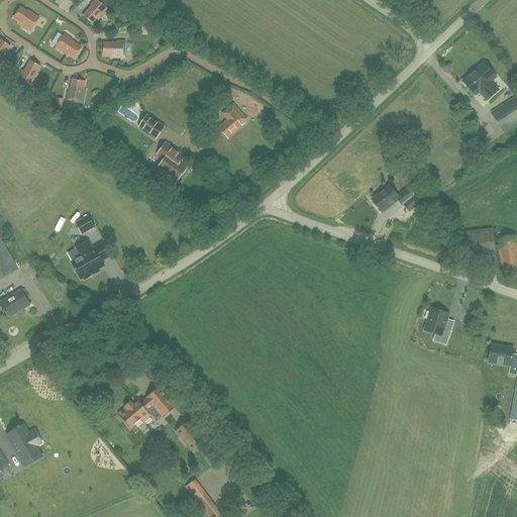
[(83,15),(92,23),(97,18),(98,19),(107,10),(96,0),(94,0),(90,5),(91,6),(83,15)]
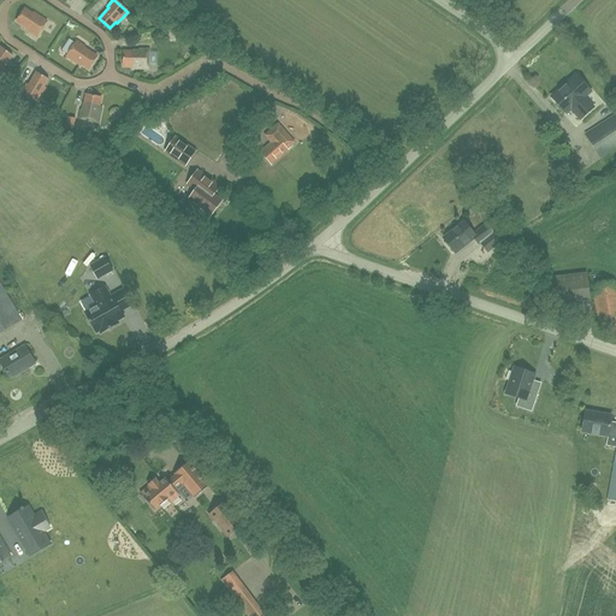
[(28,31),(36,37),(47,21),(34,12),(33,15),(24,9),(17,21),(29,30),(28,31)]
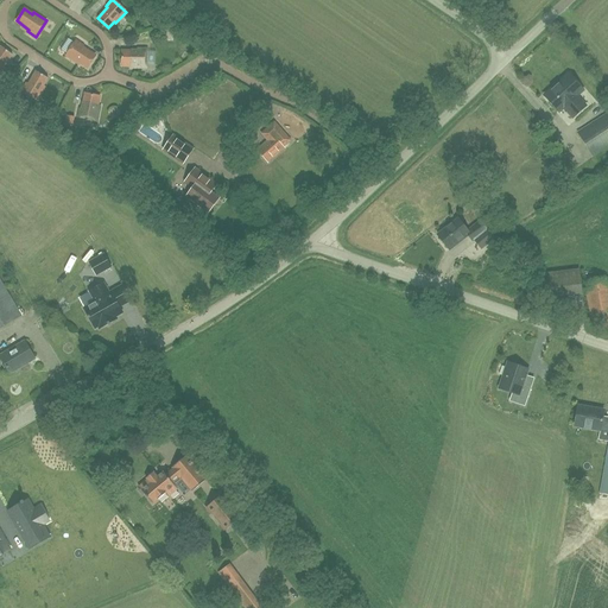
[(82,48),(83,45),(76,40),(65,56),(78,64),(80,63),(87,68),(95,56),(82,48)]
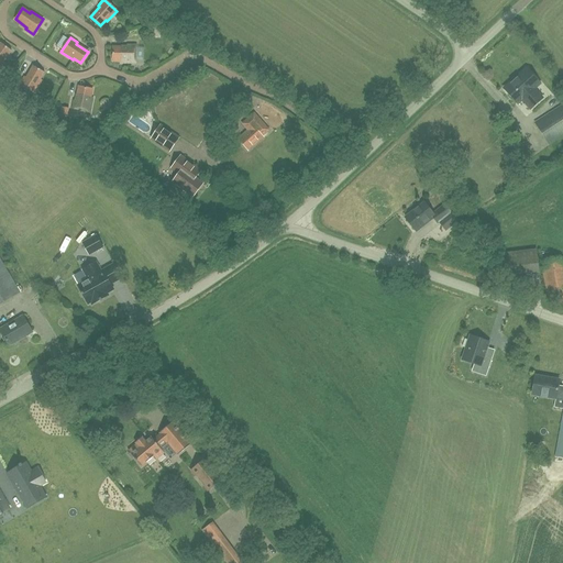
[(2,62),(11,51),(0,43),(0,68),(4,63),(2,62)]
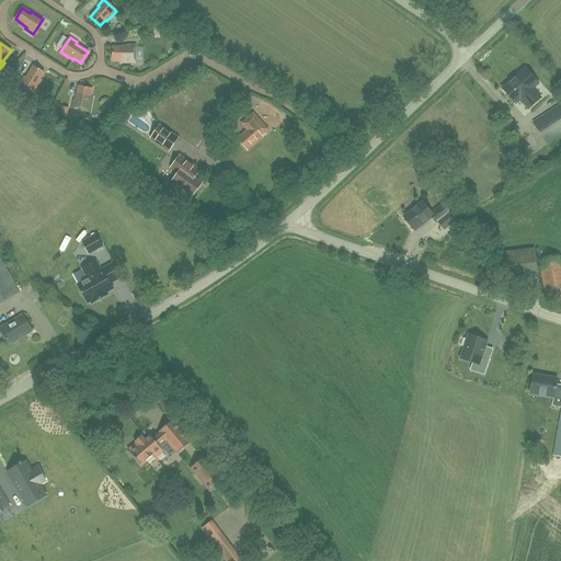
[(121,63),(135,63),(135,45),(126,45),(126,47),(112,47),(112,60),(121,60),(121,63)]
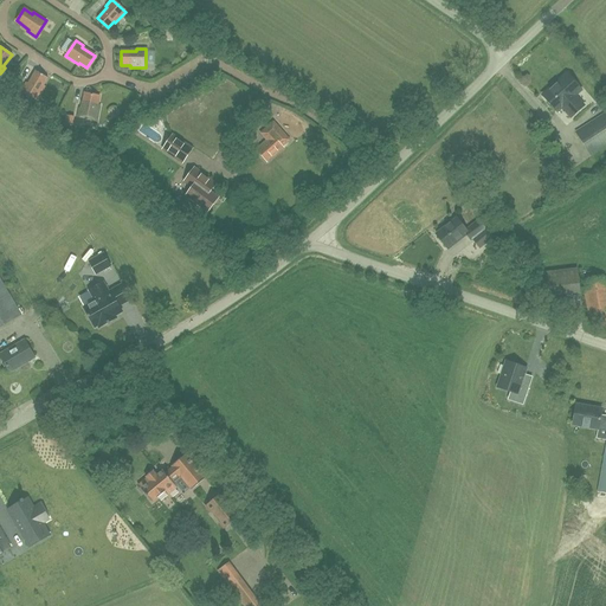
[(27,84),(25,83),(21,90),(37,100),(45,86),(43,85),(47,78),(36,71),(27,84)]
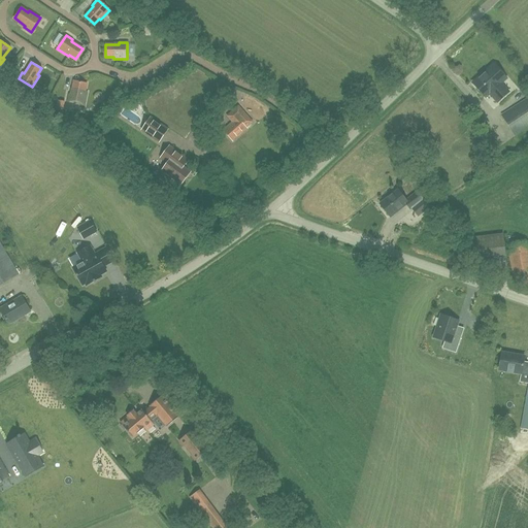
[(497,102),(509,92),(501,84),(506,78),(494,64),(488,69),(489,70),(473,85),(485,97),(489,94),(497,102)]
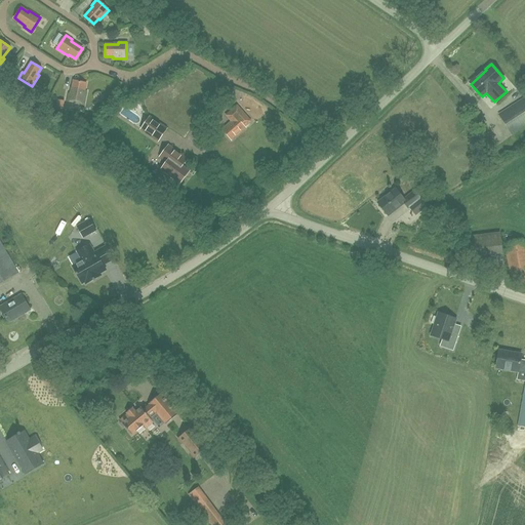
[(85,83),(73,81),(71,94),(69,93),(67,102),(83,105),(86,91),(84,91),(85,83)]
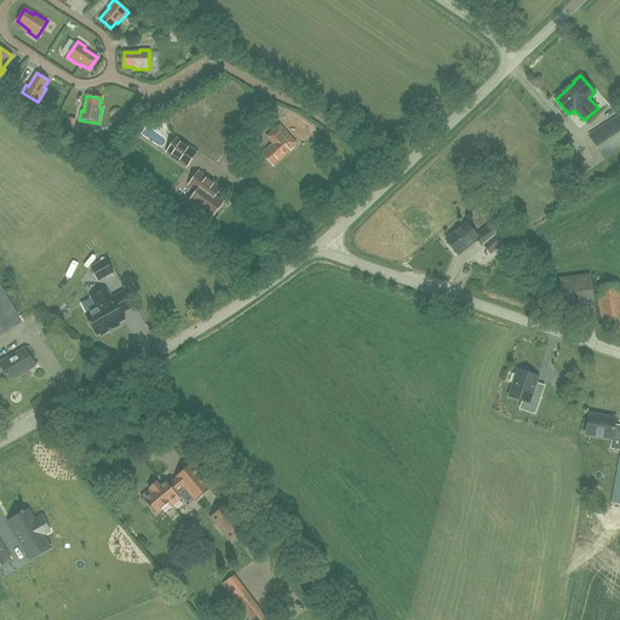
[(619,116),(589,136),(604,160),(619,150),(619,116)]
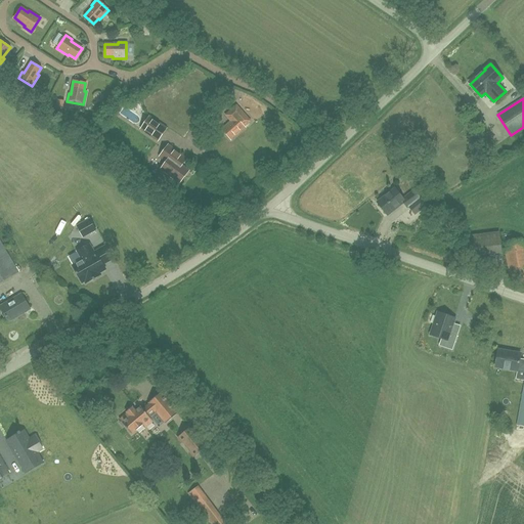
[(64,102),(56,100),(54,110),(62,112),(64,102)]
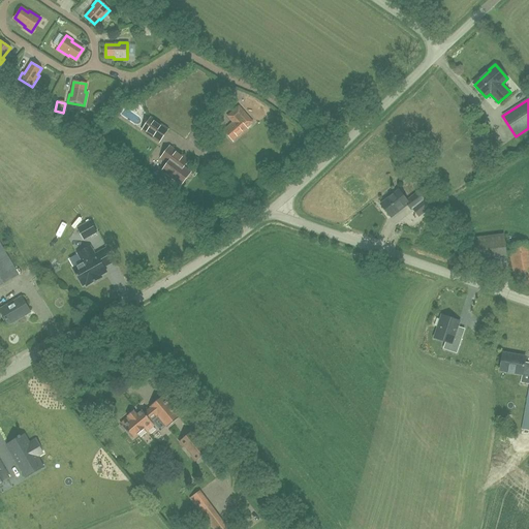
[(200,121),(209,126),(218,111),(211,105),(200,121)]
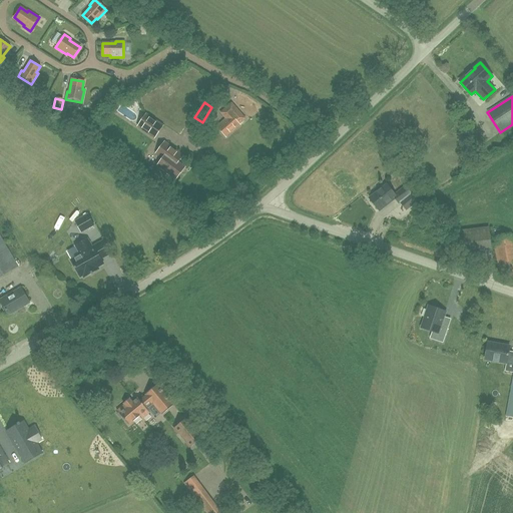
[(238,124),(245,118),(231,103),(221,112),(226,118),(216,127),(225,137),(239,125),(238,124)]
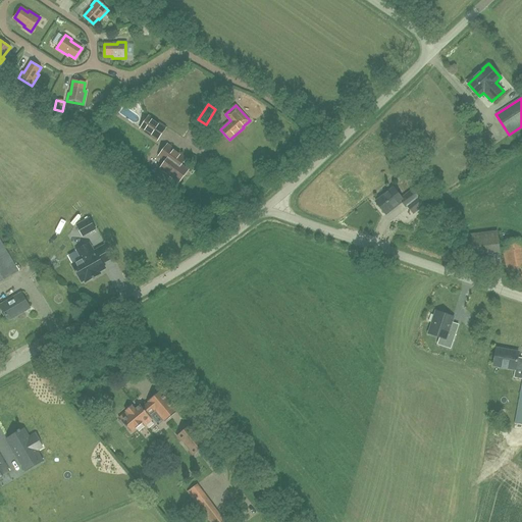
[(149,116),(141,128),(157,140),(165,128),(149,116)]
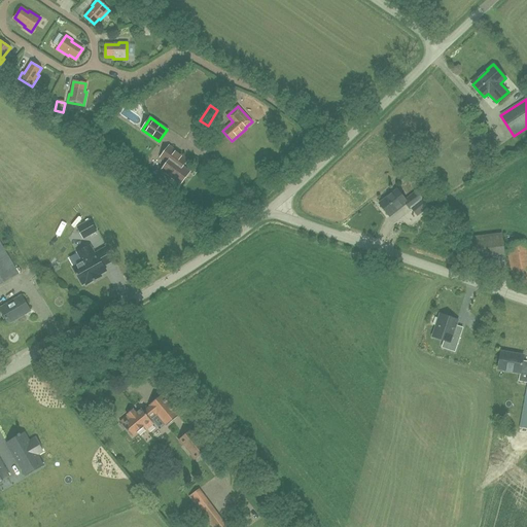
[(157,179),(162,182),(172,189),(178,181),(180,183),(189,172),(182,166),(187,160),(169,146),(161,157),(168,163),(162,170),(164,171),(157,179)]
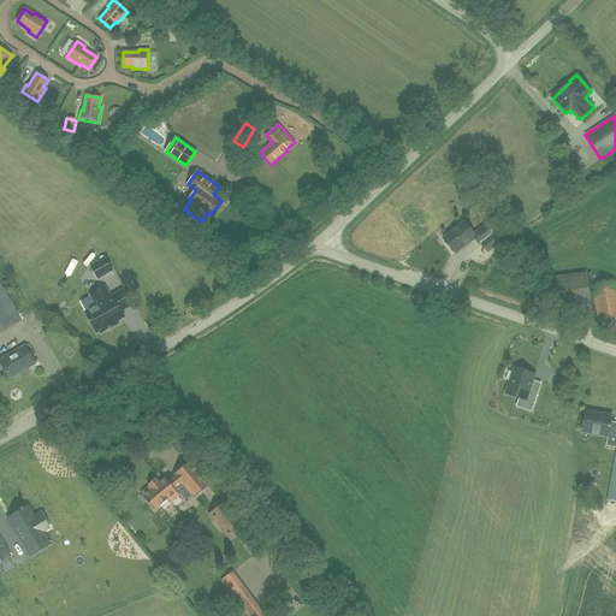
[(564,202),(573,197),(567,188),(560,193),(564,202)]
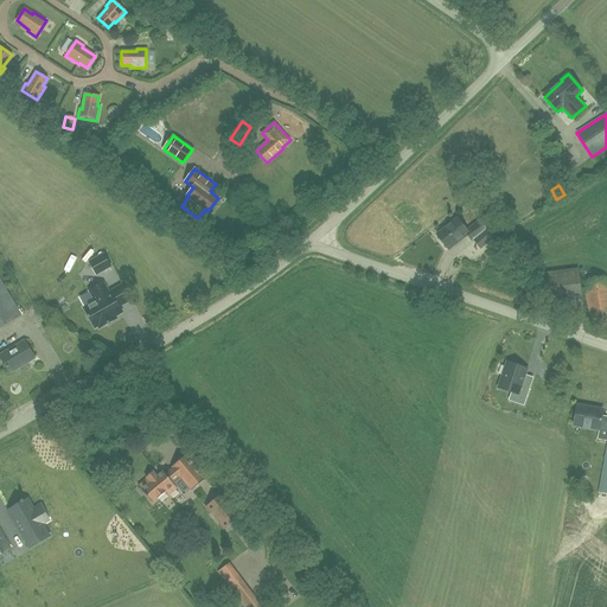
[(472,241),(473,240),(480,249),(493,238),(479,219),(466,230),(457,218),(436,234),(448,249),(466,234),(472,241)]
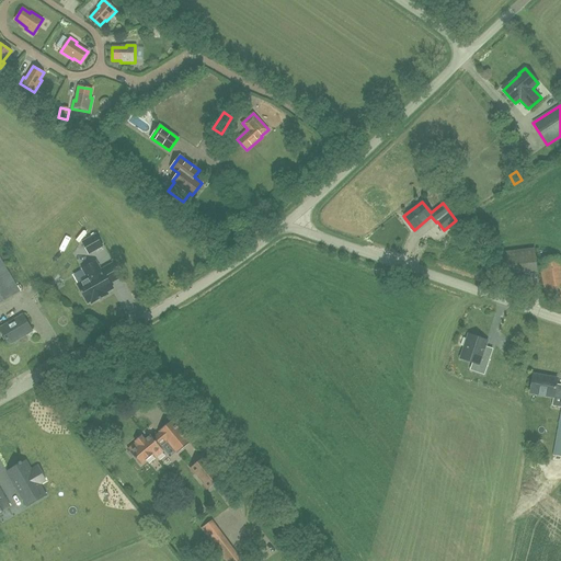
[(95,235),(82,242),(89,254),(102,247),(95,235)]
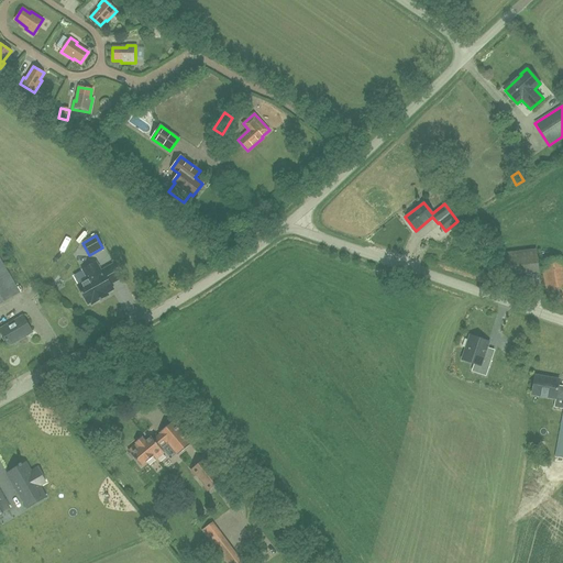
[(503,276),(520,275),(538,273),(534,250),(500,253),(503,276)]
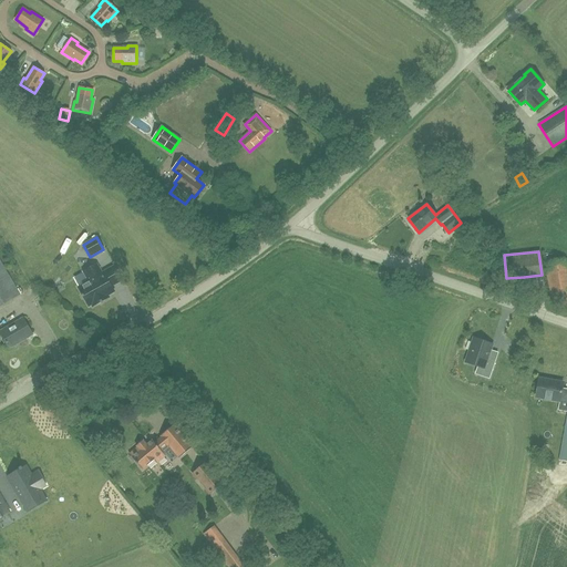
[(550,295),(566,291),(566,260),(566,259),(545,264),(550,295)]
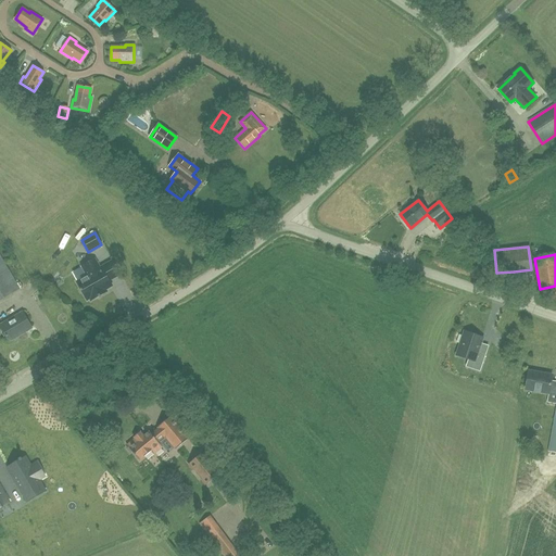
[(0,300),(19,289),(0,257),(0,300)]
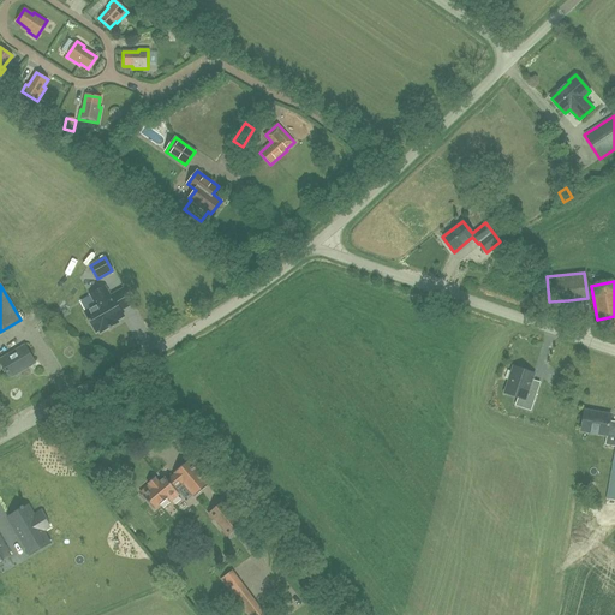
[(111,328),(111,327),(109,326),(115,322),(115,321),(117,321),(124,316),(120,310),(131,304),(123,290),(111,297),(105,287),(89,296),(95,306),(85,312),(89,321),(88,321),(89,323),(90,322),(96,332),(99,330),(100,333),(108,328),(109,329),(111,328)]
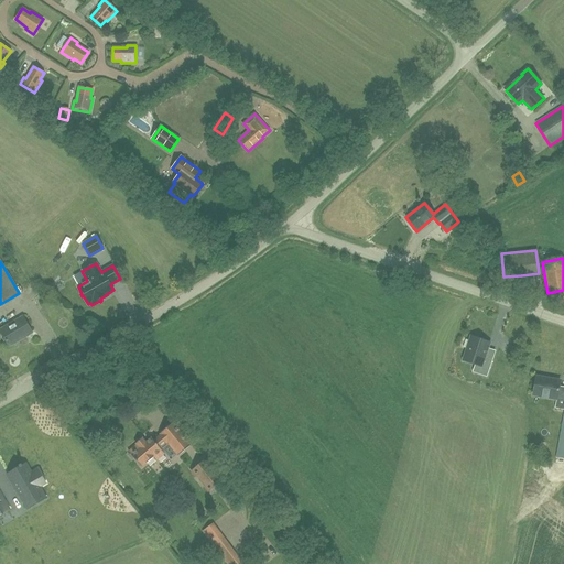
[(0,329),(0,331),(1,332),(9,346),(32,333),(23,316),(0,329)]
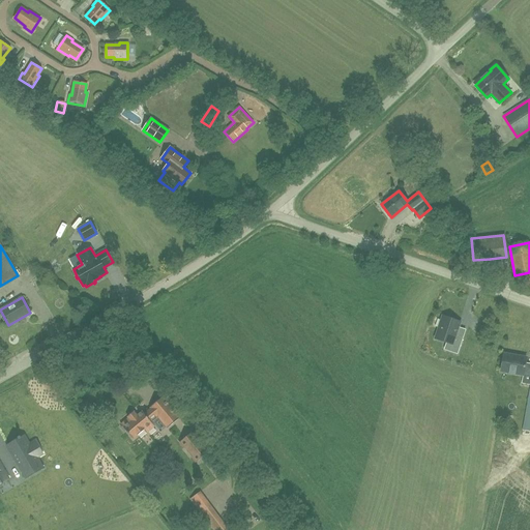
[(460,322),(443,316),(435,339),(446,343),(444,349),(457,353),(462,339),(454,336),(460,322)]
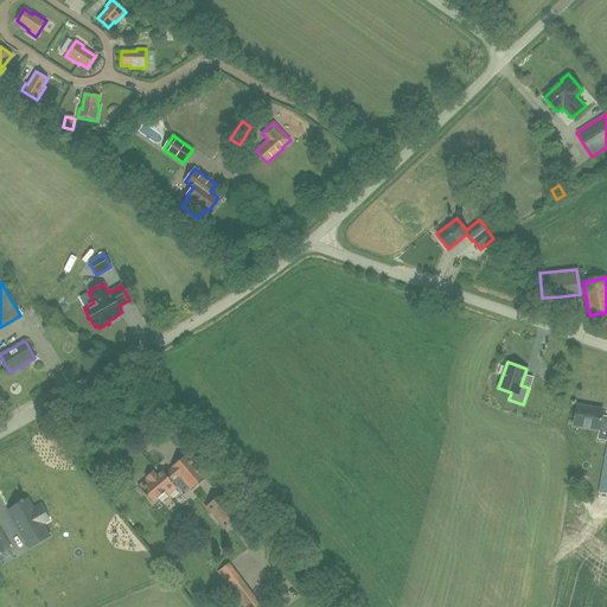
[(606,416),(601,416),(602,410),(577,406),(574,425),(606,430),(606,447),(599,493),(606,494),(606,416)]
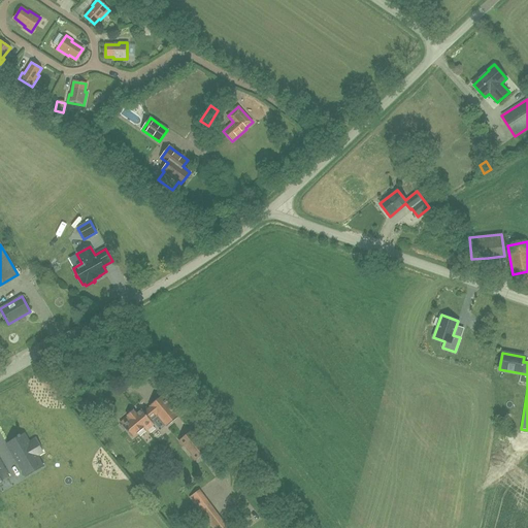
[(157,416),(166,427),(180,415),(163,394),(149,405),(151,407),(144,413),(141,409),(136,414),(132,409),(126,415),(127,417),(120,423),(121,424),(120,425),(124,430),(125,429),(132,437),(143,428),(145,431),(154,425),(151,421),(157,416)]
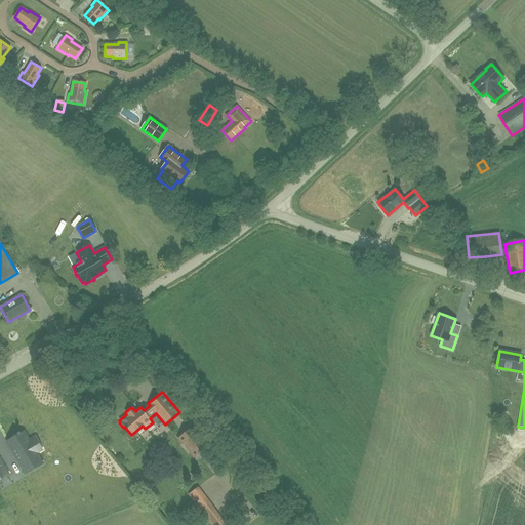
[(208,446),(192,427),(178,437),(191,451),(195,456),(208,446)]
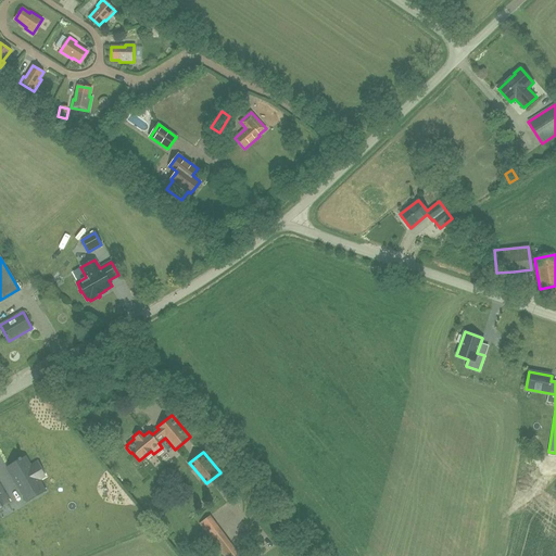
[(36,496),(45,491),(38,480),(43,476),(37,464),(32,467),(25,457),(22,459),(21,458),(19,459),(20,460),(10,466),(8,468),(13,477),(27,502),(36,496)]
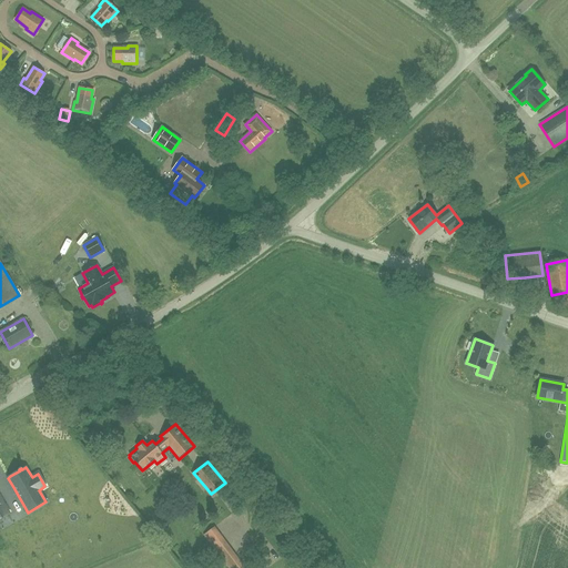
[(229,567),(243,567),(213,528),(204,535),(229,567)]
